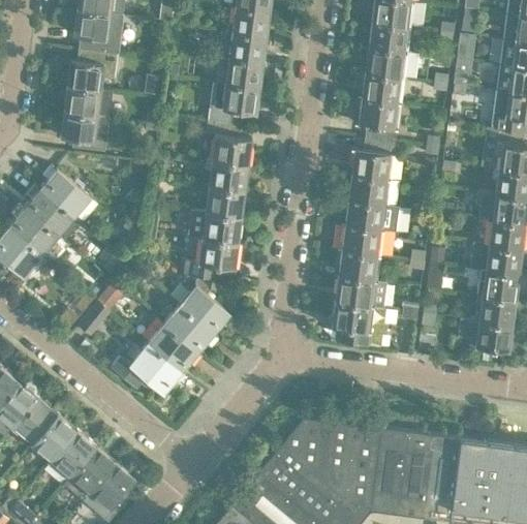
[(123,17),(125,0),(80,0),(78,18),(111,22),(112,16),(123,17)]
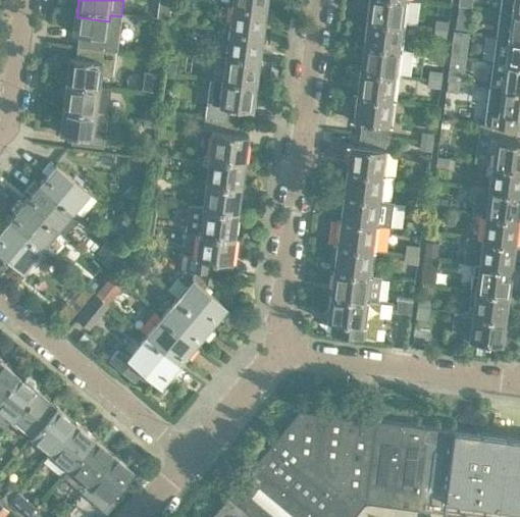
[(267,11),(268,0),(222,0),(221,5),(234,7),(267,11)]
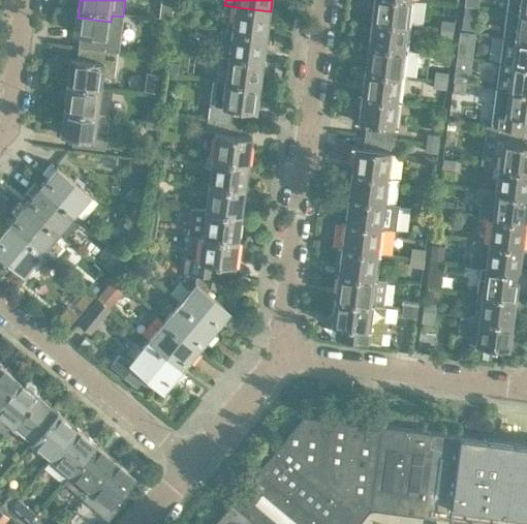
[(415,3),(389,0),(376,0),(373,24),(411,29),(415,3)]
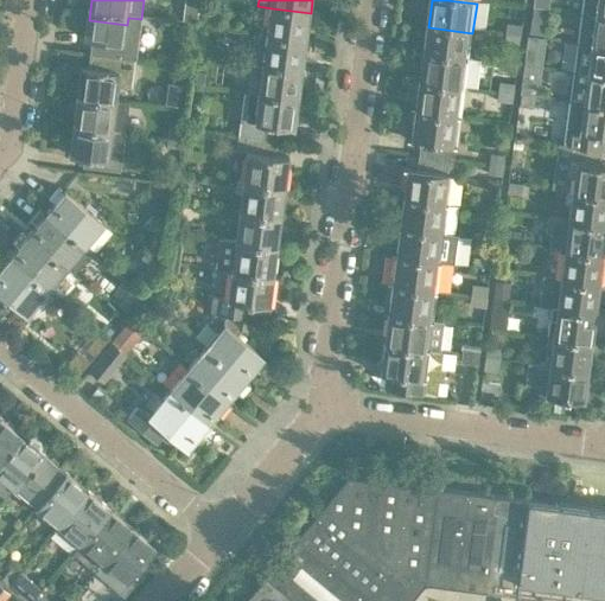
[(604,0),(584,0),(583,18),(604,21),(604,0)]
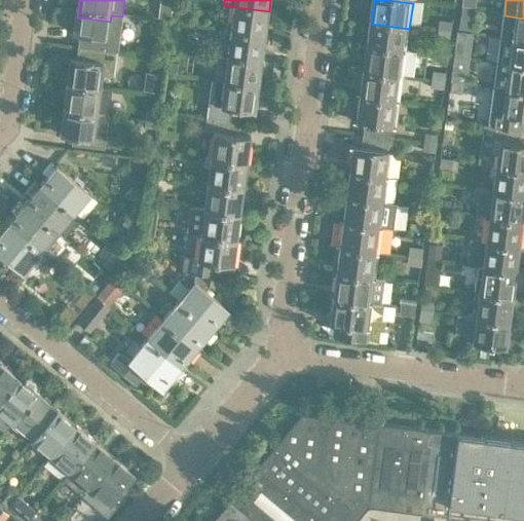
[(269,11),(235,7),(232,33),(265,38),(269,11)]
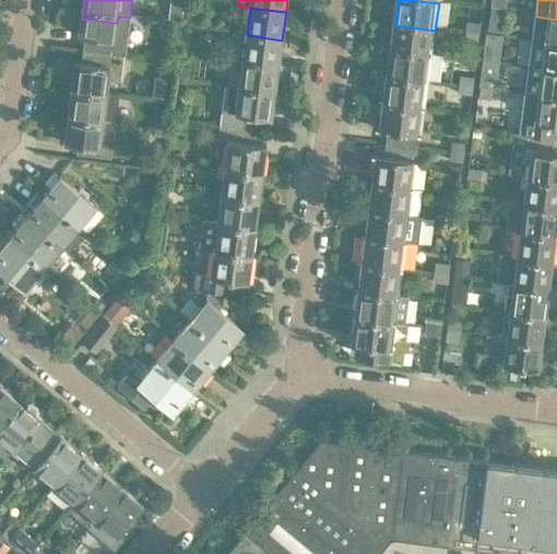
[(180,24),(181,15),(164,13),(163,22),(180,24)]
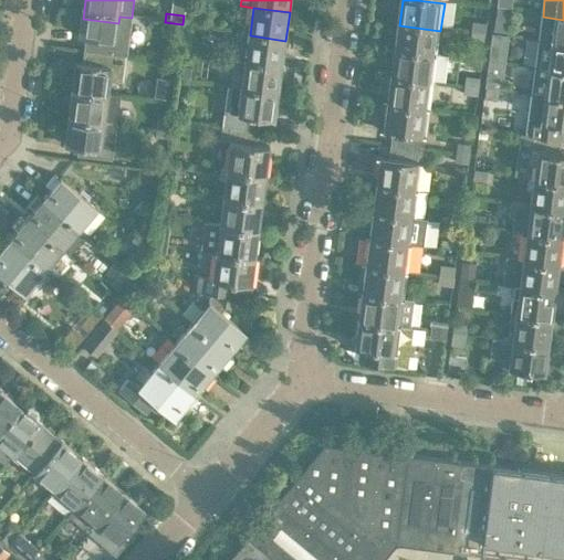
[(563,20),(543,17),(540,44),(563,48),(563,20)]
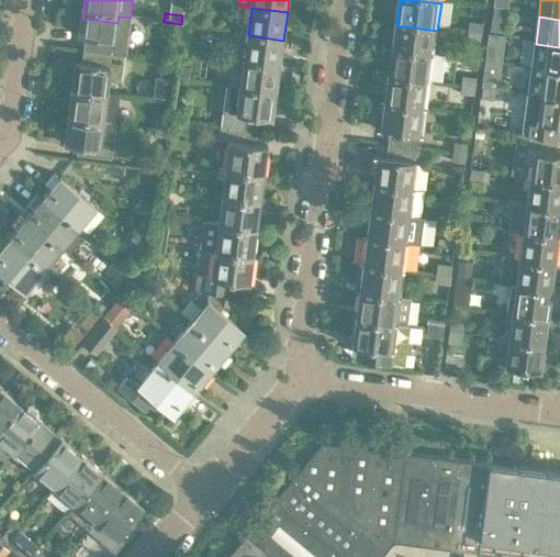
[(118,23),(82,19),(80,40),(86,41),(85,54),(113,58),(118,23)]
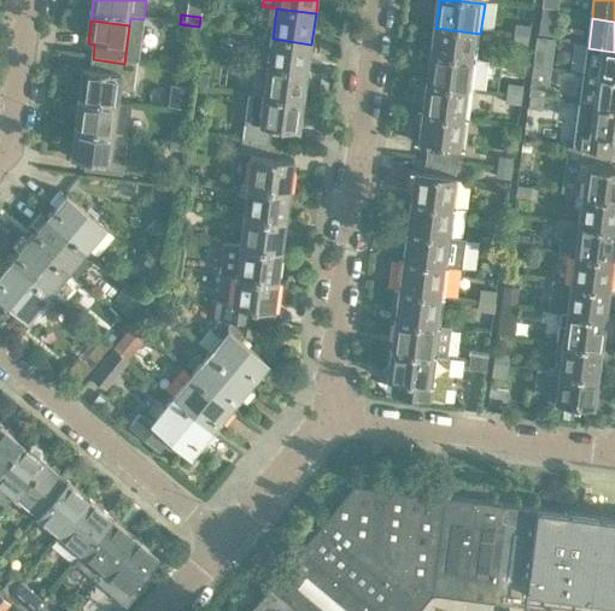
[(480,34),(435,28),(432,57),(476,63),(480,34)]
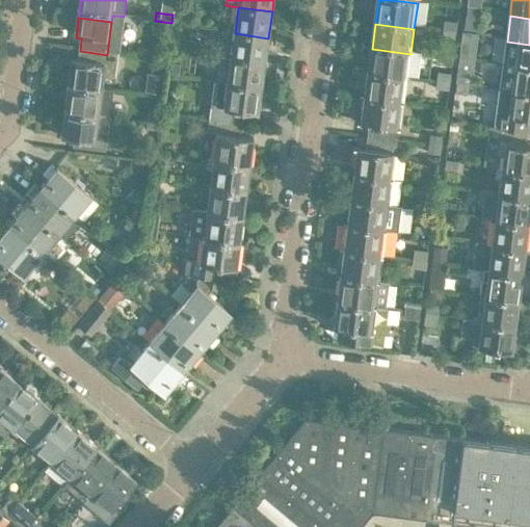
[(446,25),(445,33),(457,35),(458,27),(446,25)]
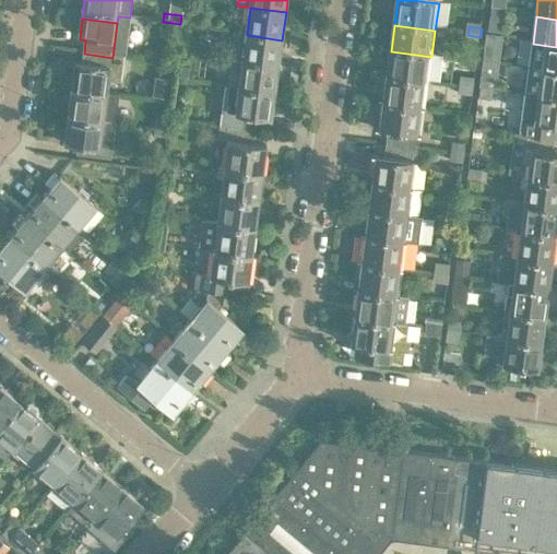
[(282,40),(247,35),(243,62),(279,68),(282,40)]
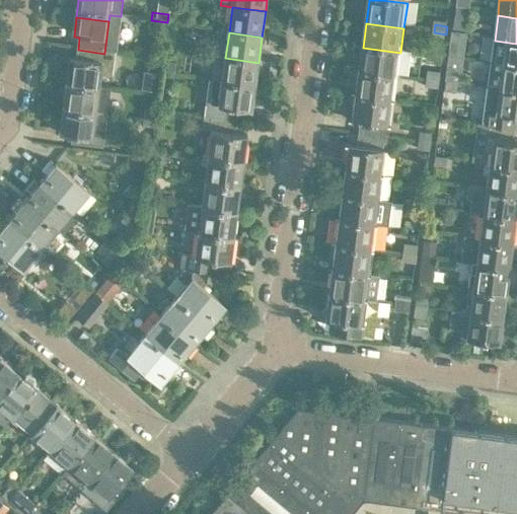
[(446,34),(434,32),(433,41),(445,42),(446,34)]
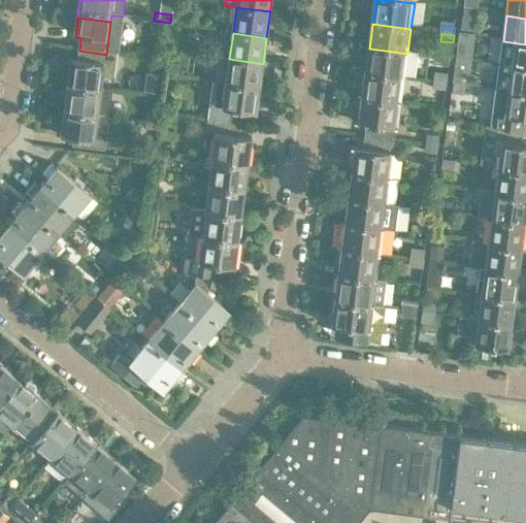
[(525,44),(503,41),(499,66),(525,69),(525,44)]
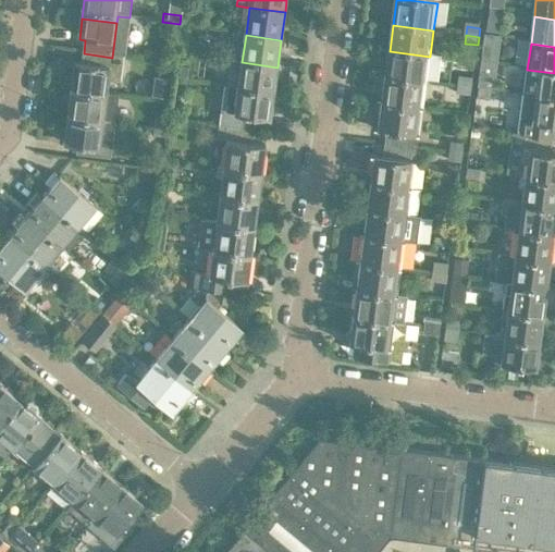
[(430,57),(390,51),(386,78),(427,85),(430,57)]
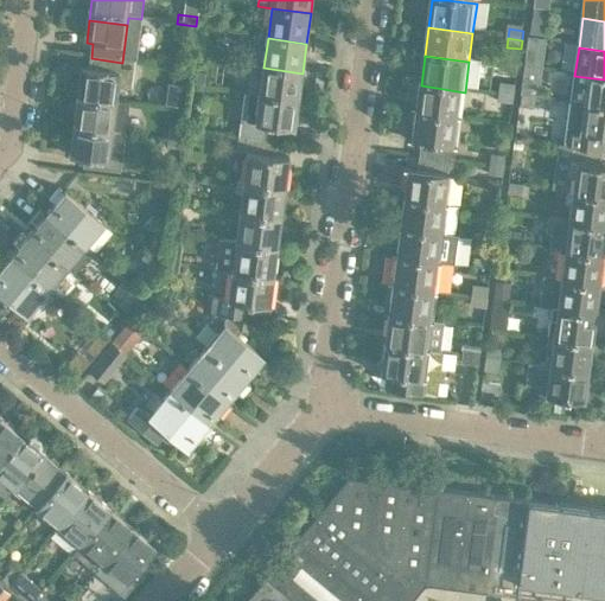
[(122,63),(91,58),(89,72),(82,71),(78,101),(116,106),(122,63)]
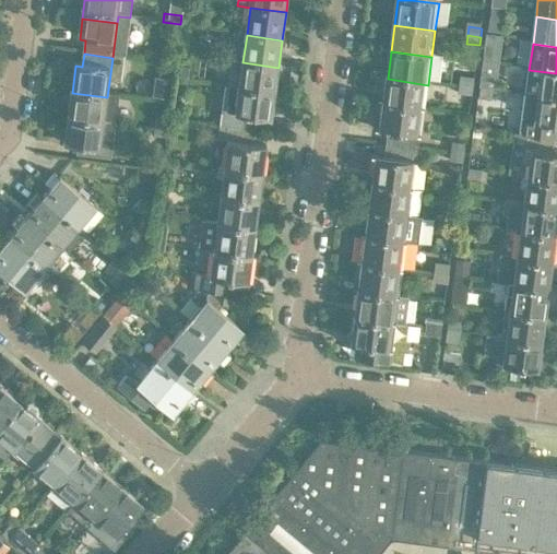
[(275,94),(279,68),(243,62),(232,61),(229,89),(239,90),(275,94)]
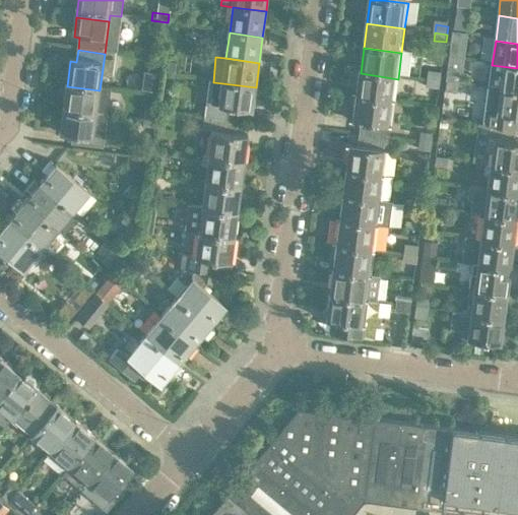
[(517,68),(492,65),(489,89),(501,91),(517,93),(517,68)]
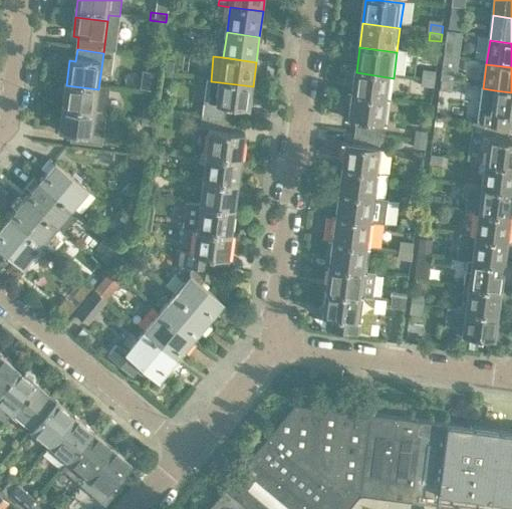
[(394,78),(356,72),(352,97),(391,102),(394,78)]
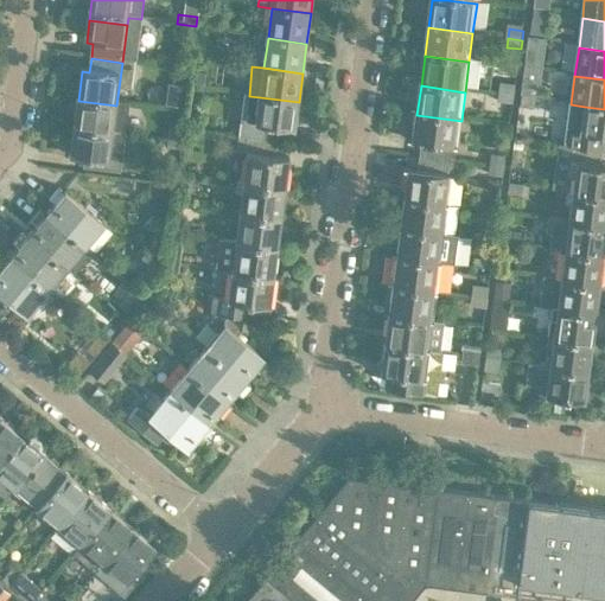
[(502,87),(501,97),(515,98),(516,89),(502,87)]
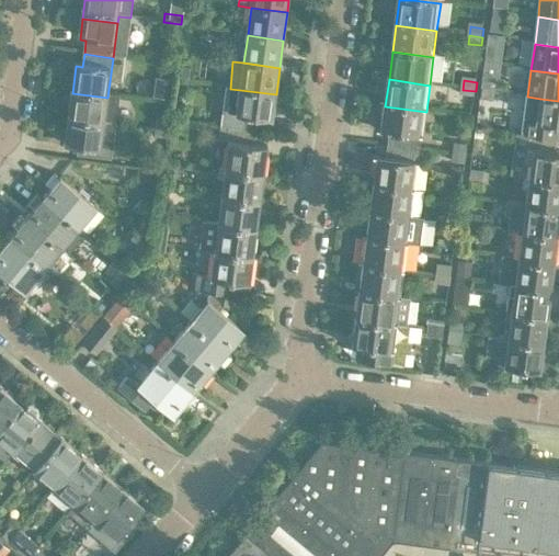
[(493,84),(483,83),(482,91),(492,92),(493,84)]
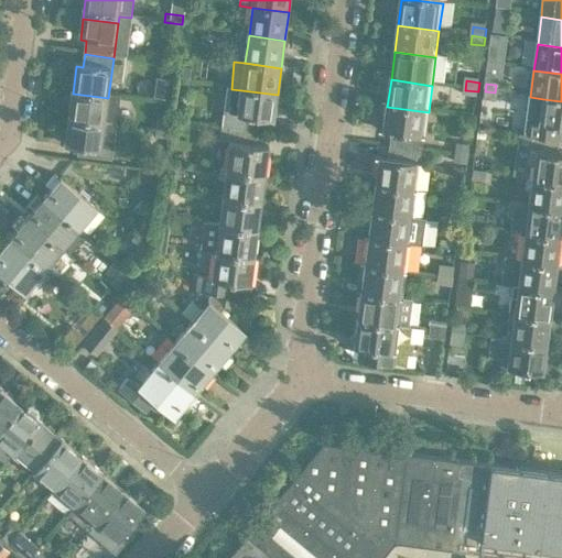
[(239,107),(241,90),(231,89),(228,88),(225,116),(226,116),(227,105),(239,107)]
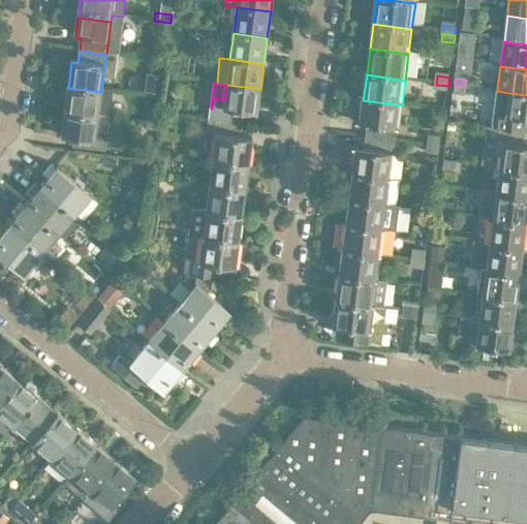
[(256,116),(260,89),(226,85),(224,100),(213,98),(212,109),(211,109),(209,122),(243,126),(244,114),(256,116)]
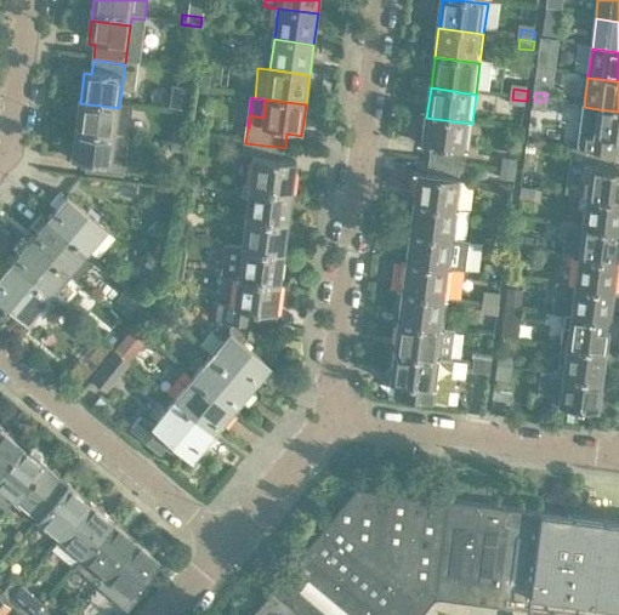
[(527,101),(512,100),(511,108),(526,109),(527,101)]
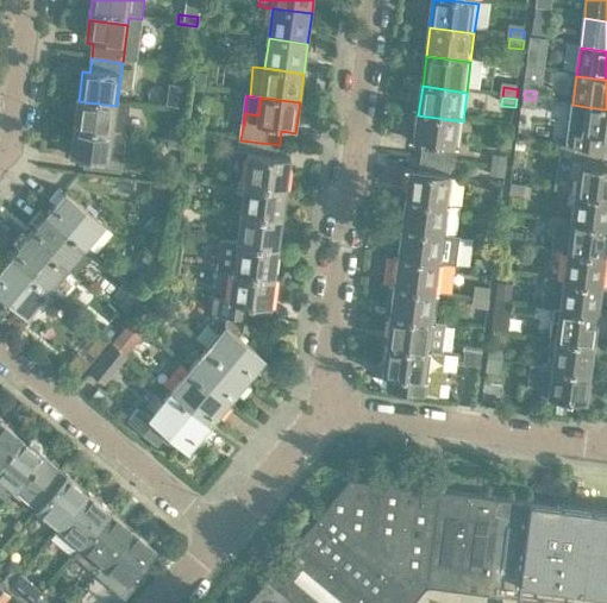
[(534,100),(524,99),(523,107),(533,110),(534,100)]
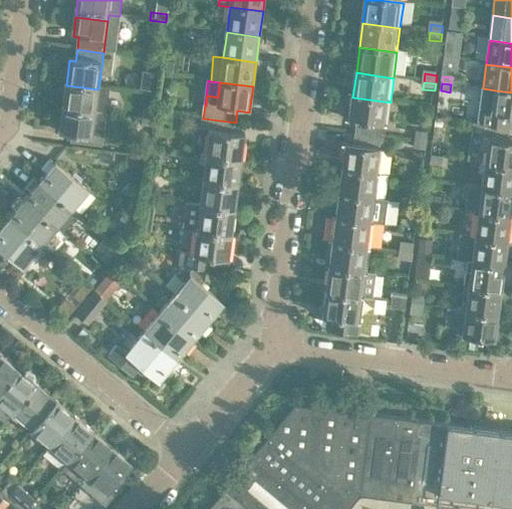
[(98,89),(66,85),(63,109),(107,115),(110,90),(98,89)]
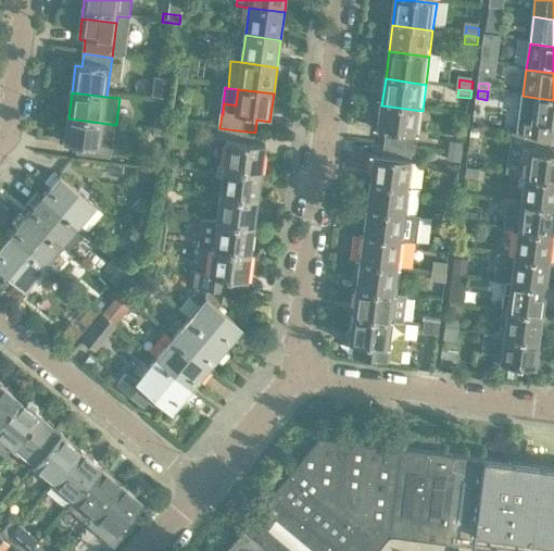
[(553,100),(536,98),(532,124),(527,123),(525,137),(553,141),(553,100)]
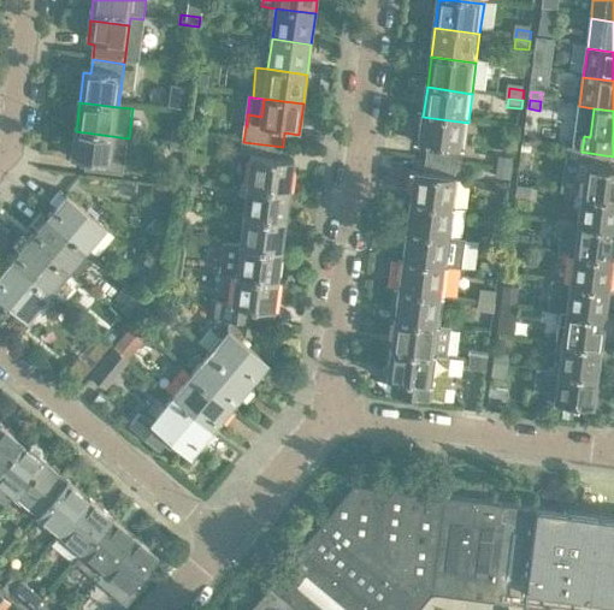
[(468,123),(423,117),(419,147),(429,148),(426,161),(461,166),(464,153),(468,123)]
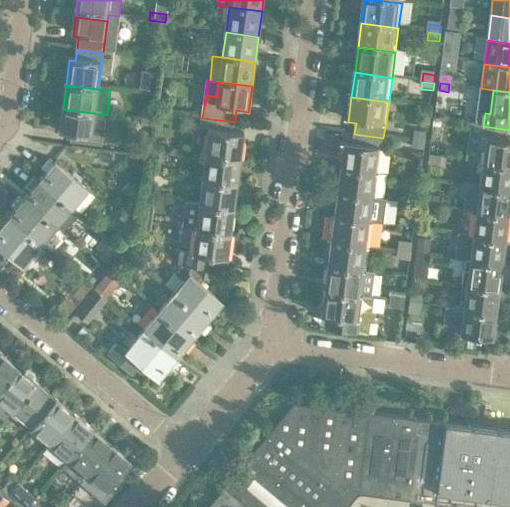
[(102,148),(107,115),(63,109),(60,134),(73,136),(72,144),(102,148)]
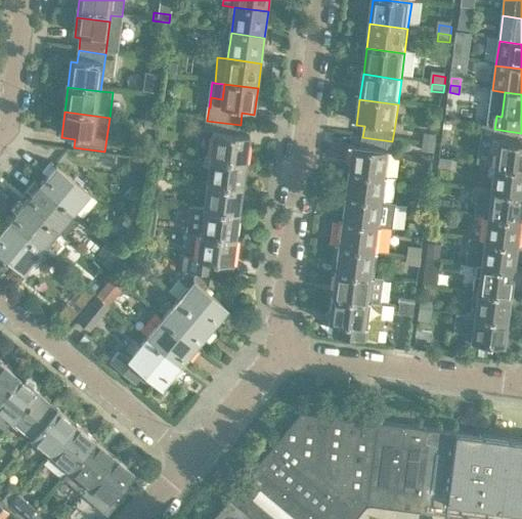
[(147,114),(145,122),(158,124),(159,115),(147,114)]
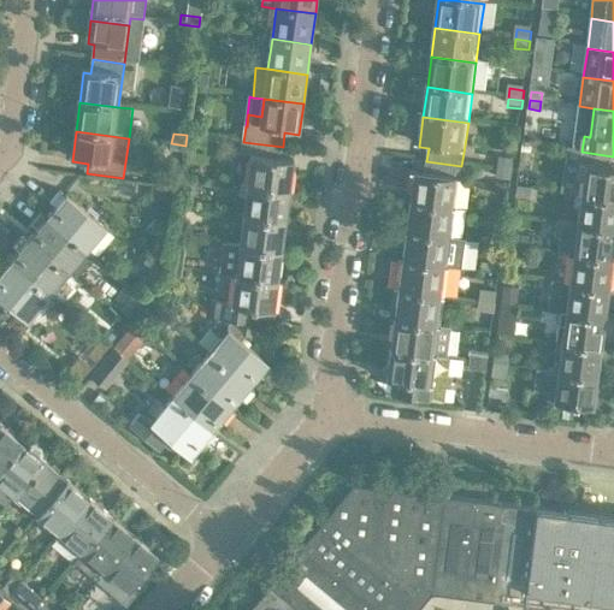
[(283,147),(243,142),(241,158),(252,160),(247,190),(290,196),(295,164),(281,163),(283,147)]
